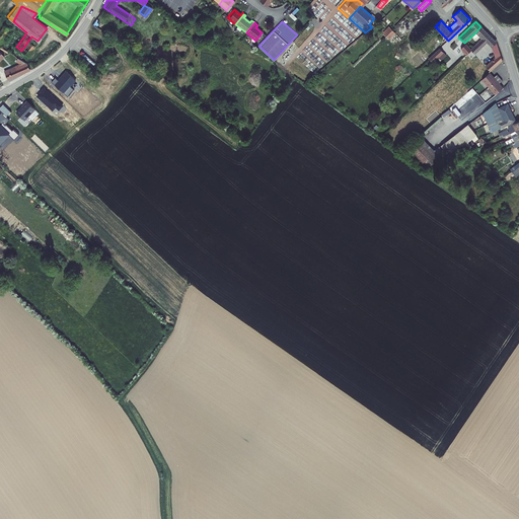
[(0,27),(0,41),(9,28),(3,23),(0,27)]
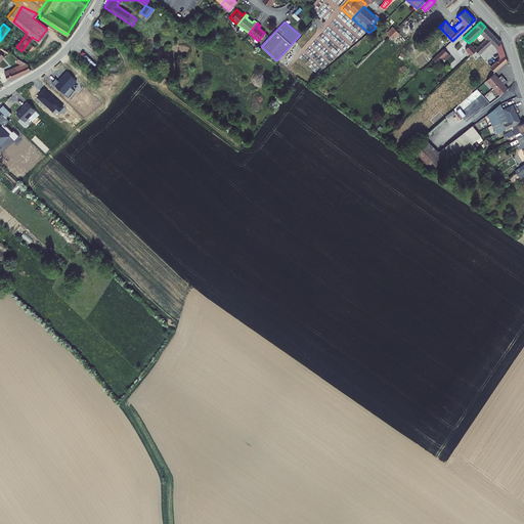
[(499,42),(485,27),(481,32),(487,39),(476,50),(474,52),(478,56),(491,43),(495,47),(499,58),(488,68),(493,72),(507,60),(499,42)]
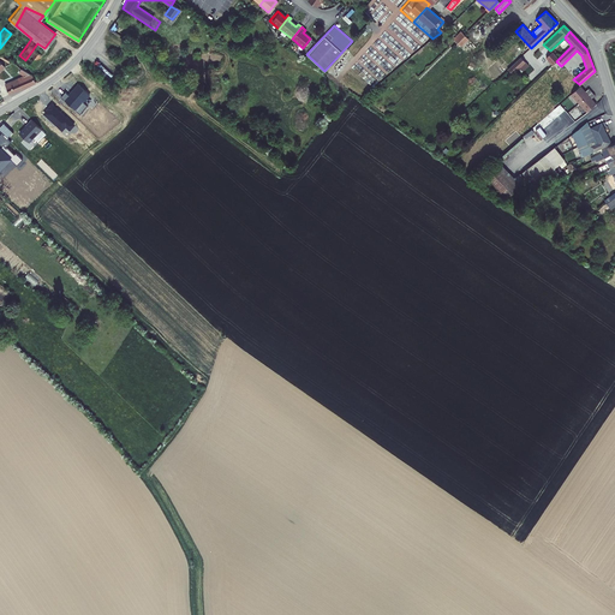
[(460,33),(453,40),(457,42),(463,36),(460,33)]
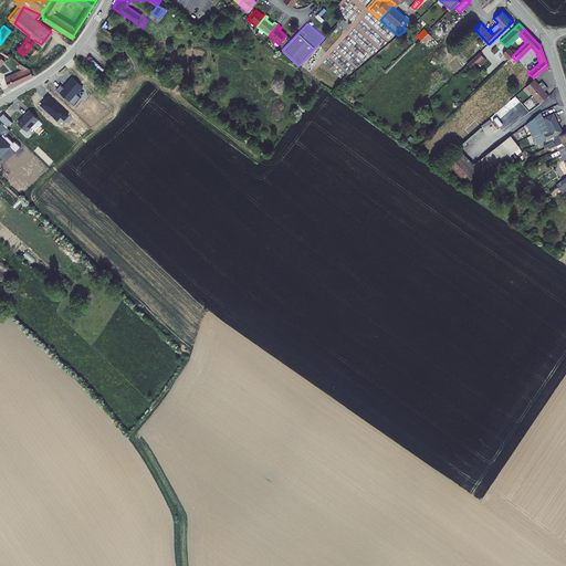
[(429,37),(426,33),(420,39),(423,42),(429,37)]
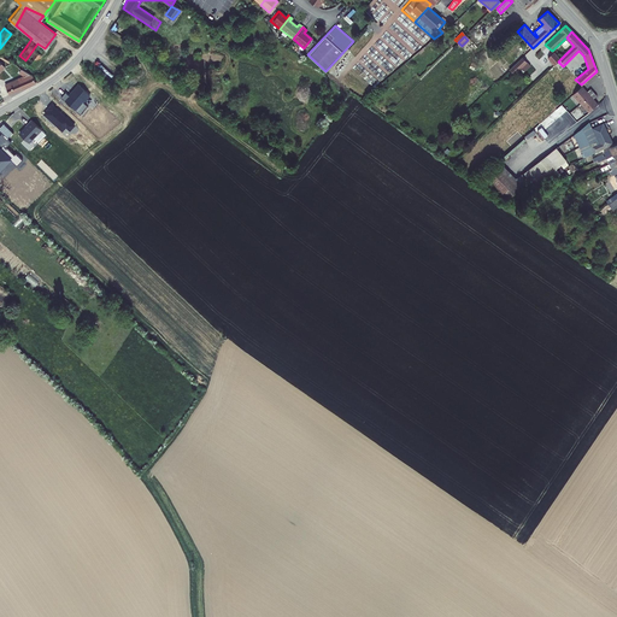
[(110,39),(105,45),(123,60),(129,53),(110,39)]
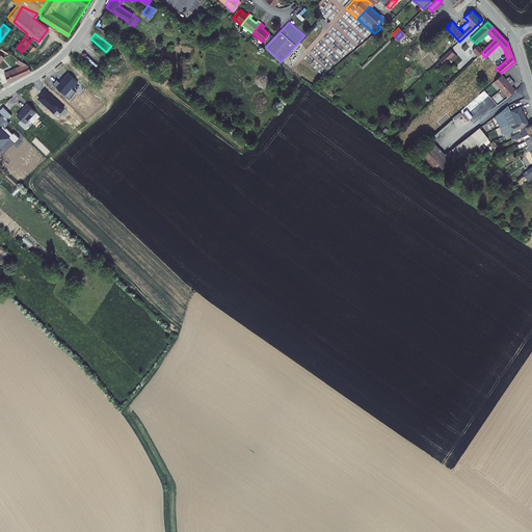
[(22,52),(27,56),(38,42),(32,37),(22,52)]
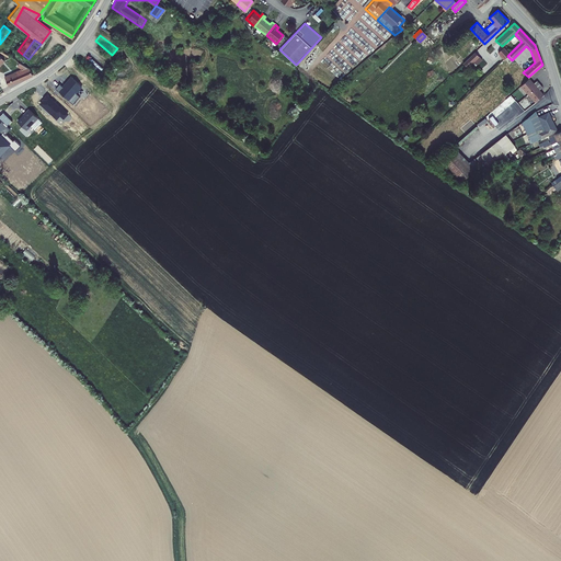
[(504,58),(507,56),(510,54),(503,47),(497,52),(504,58)]
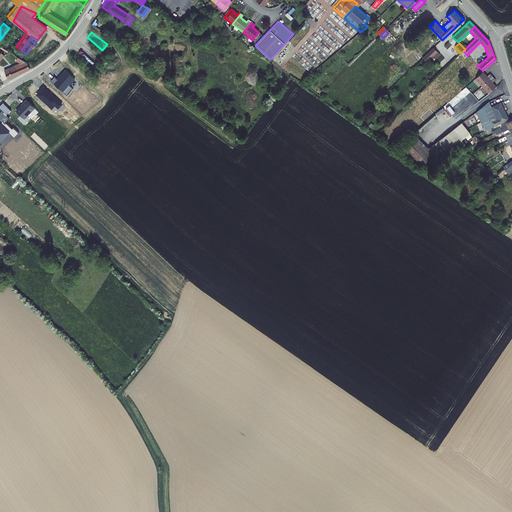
[(433,48),(422,58),(426,63),(437,52),(433,48)]
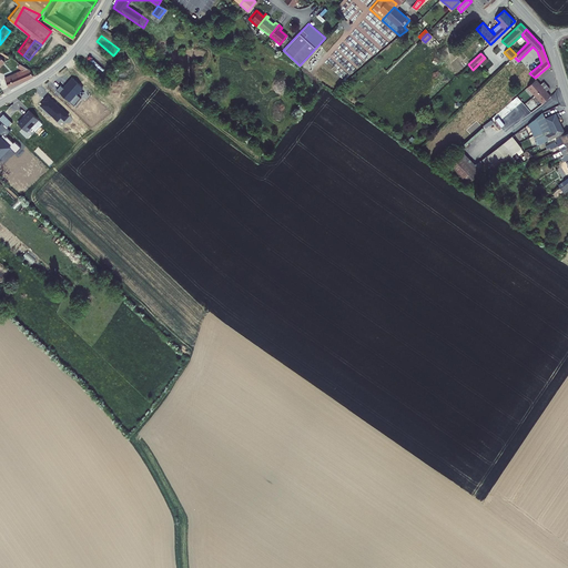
[(14,64),(21,69),(2,77),(7,85),(31,75),(28,69),(16,62),(14,64)]
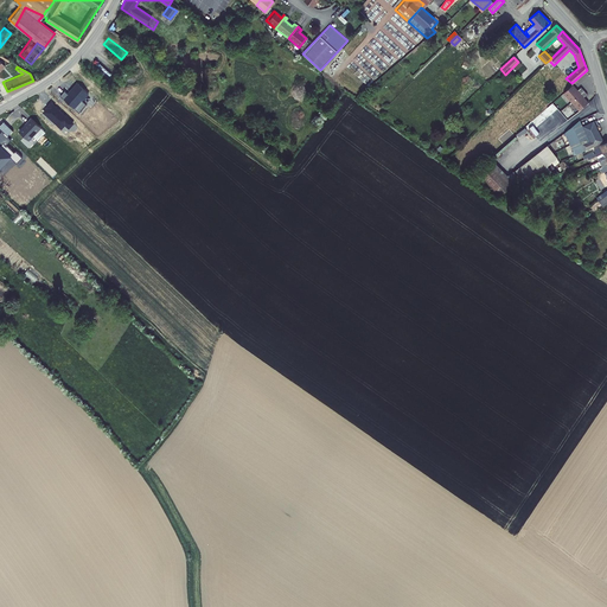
[(572,84),(563,93),(570,101),(583,90),(580,87),(576,90),(572,84)]
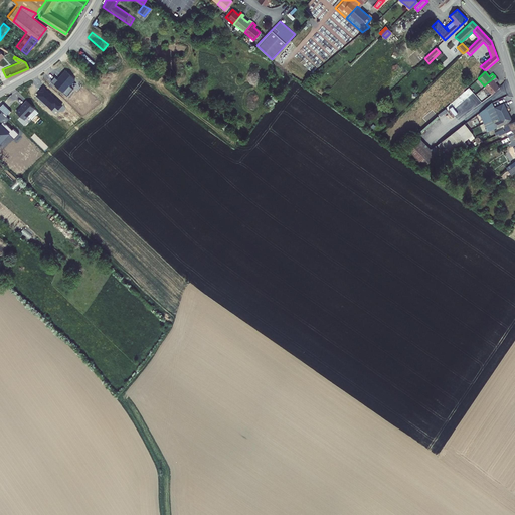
[(494,81),(498,79),(495,76),(484,86),(491,94),(498,87),(494,81)]
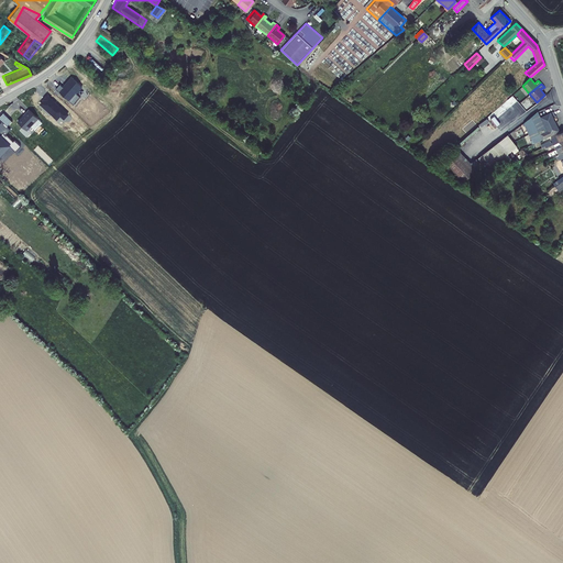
[(536,145),(560,131),(550,112),(540,118),(537,112),(523,124),(536,145)]
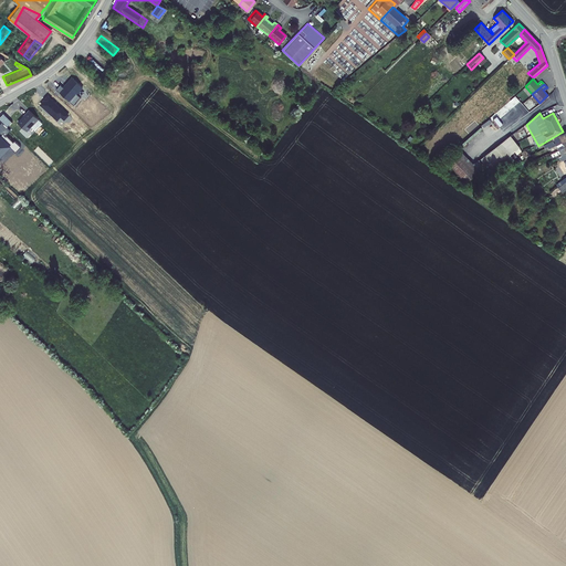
[(554,140),(556,145),(565,139),(565,132),(555,138),(556,139),(554,140)]
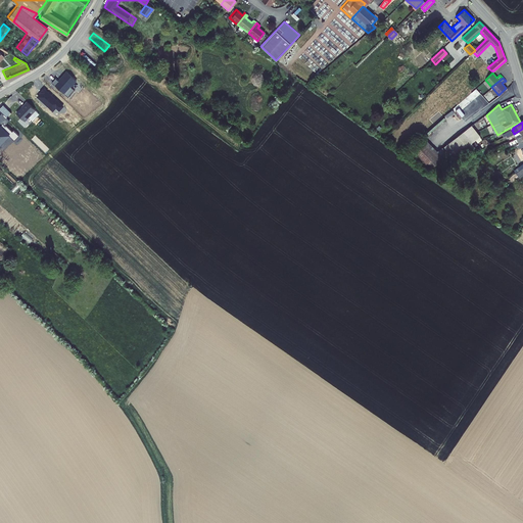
[(455,161),(474,147),(471,143),(480,137),(471,126),(443,146),(455,161)]
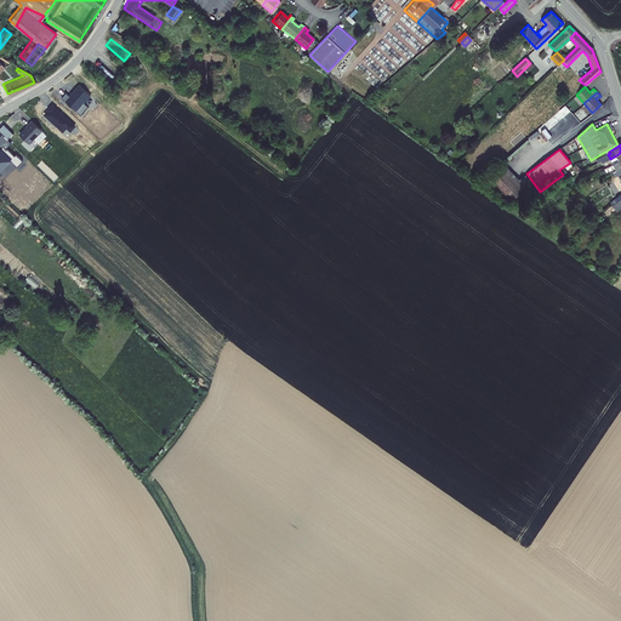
[(609,159),(613,164),(620,159),(620,153),(610,159),(609,159)]
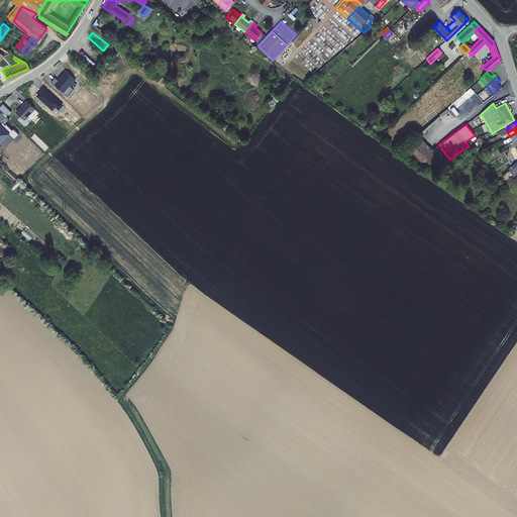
[(417,135),(402,148),(422,171),(437,157),(417,135)]
